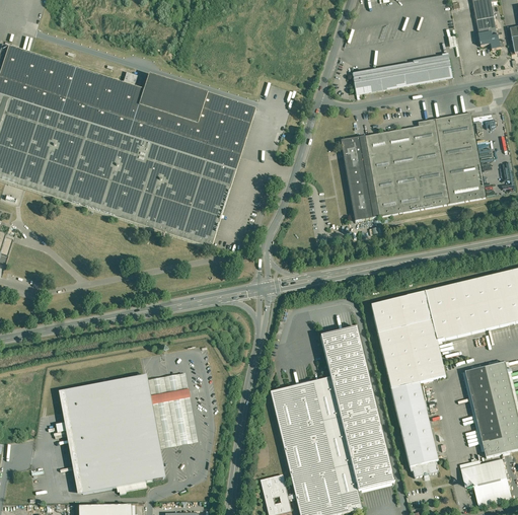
[(491,0),(472,3),(481,45),(491,43),(492,48),(501,46),(503,46),(502,40),(499,41),(498,32),(497,32),(491,0)]
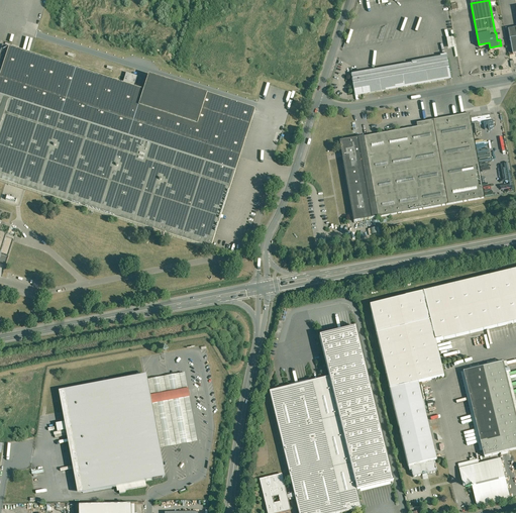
[(142,87),(8,44),(3,42),(0,53),(0,178),(210,245),(254,106),(147,72),(142,87)]
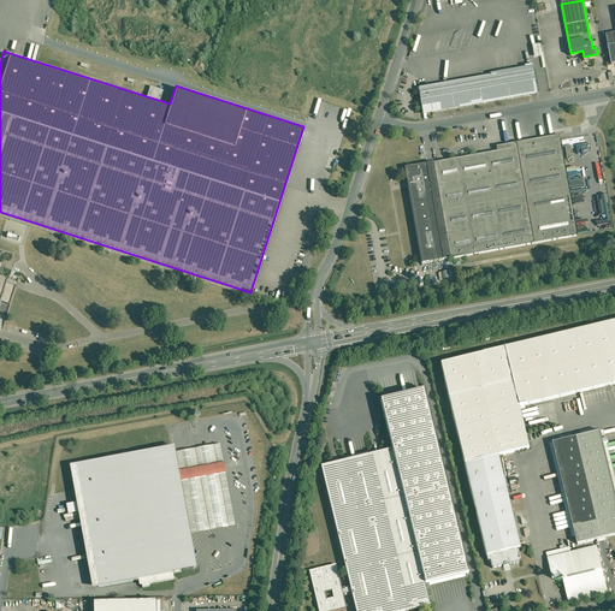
[(533,65),(418,85),(421,110),(537,89),(533,65)]
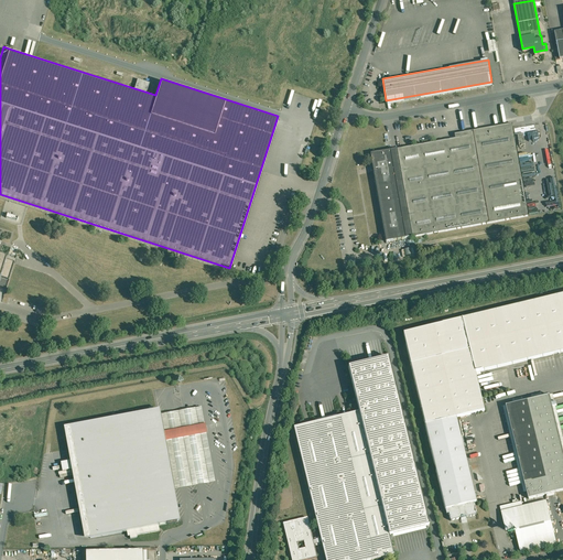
[(513,125),(370,151),(386,238),(529,212),(513,125)]
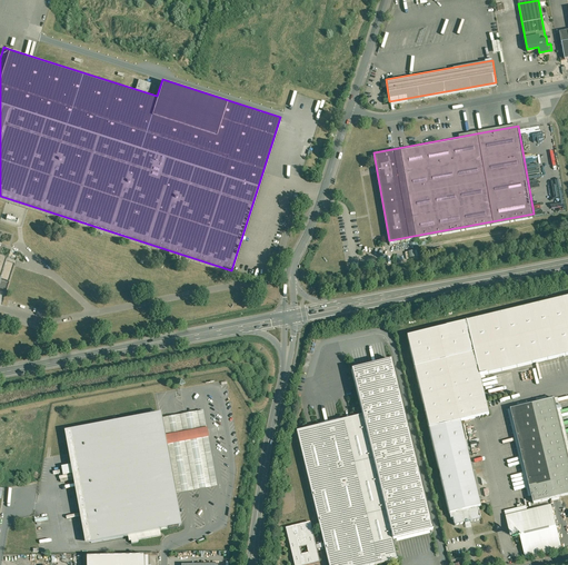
[(0,231),(0,284),(6,286),(13,261),(0,256),(0,231)]
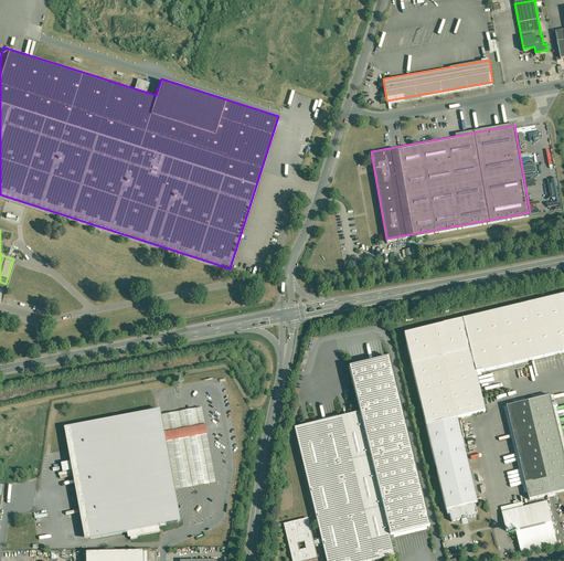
[(563,292),(464,316),(476,370),(563,348),(563,292)]
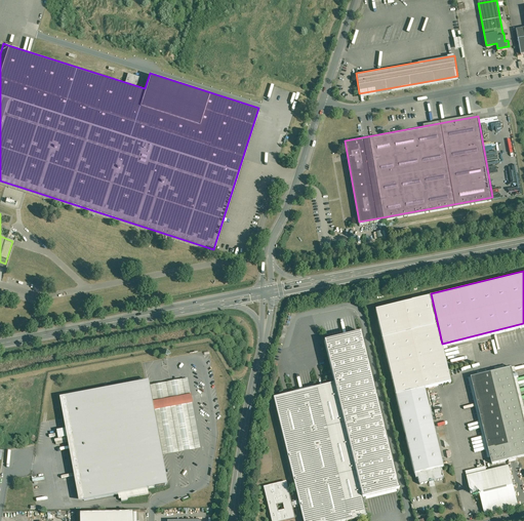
[(431,293),(374,307),(413,471),(439,465),(442,464),(424,386),(450,378),(442,344),(431,293)]
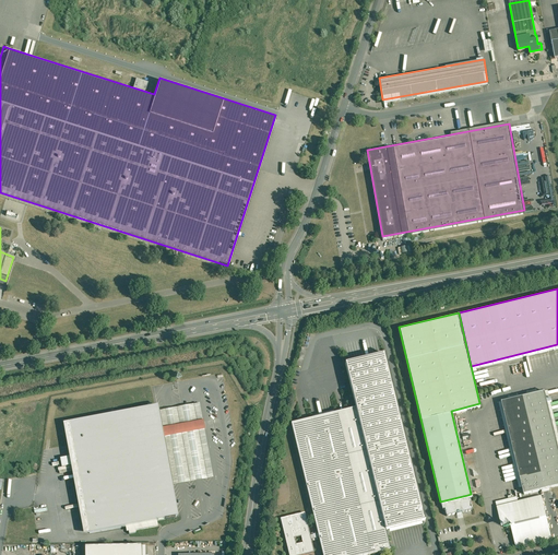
[(384,350),(344,359),(355,404),(384,527),(424,517),(384,350)]
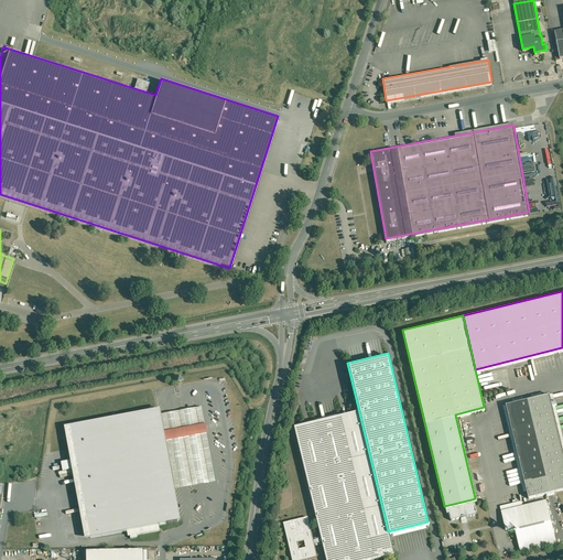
[(549,391),(506,402),(528,495),(562,486),(562,435),(555,402),(556,402),(555,399),(551,399),(549,391)]
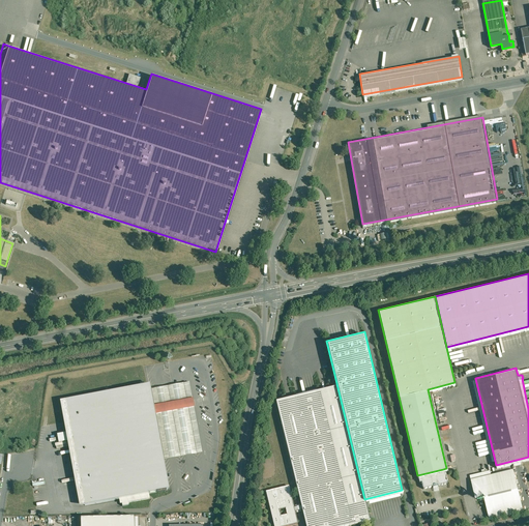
[(188,379),(150,385),(164,457),(201,449),(188,379)]
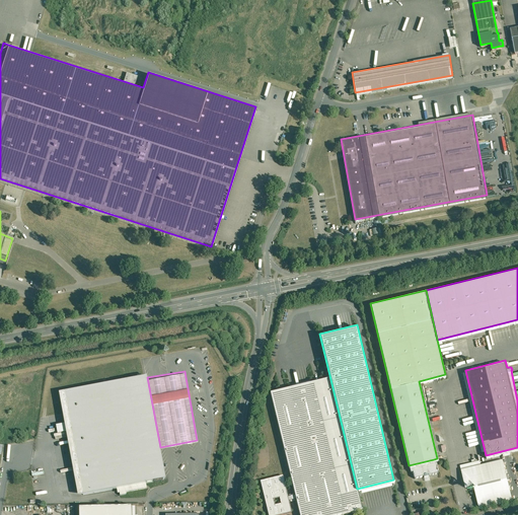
[(143,373),(63,388),(77,466),(80,479),(77,480),(79,486),(81,485),(82,491),(118,485),(141,481),(162,476),(143,373)]
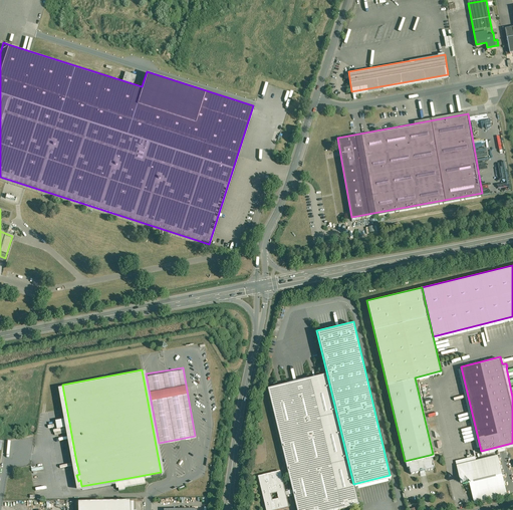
[(326,371),(267,386),(296,509),(321,509),(358,501),(353,484),(326,371)]
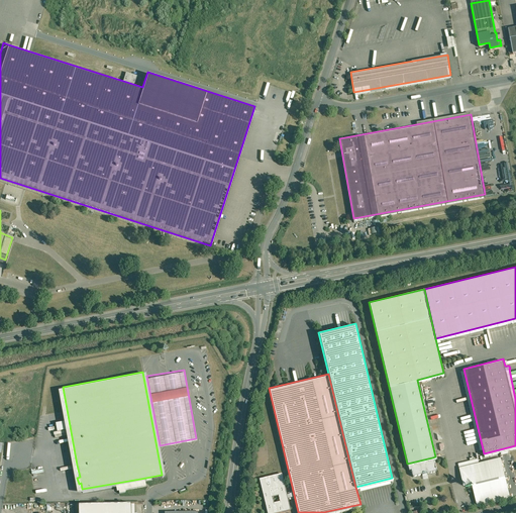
[(67,418),(56,420),(57,427),(68,425),(67,418)]
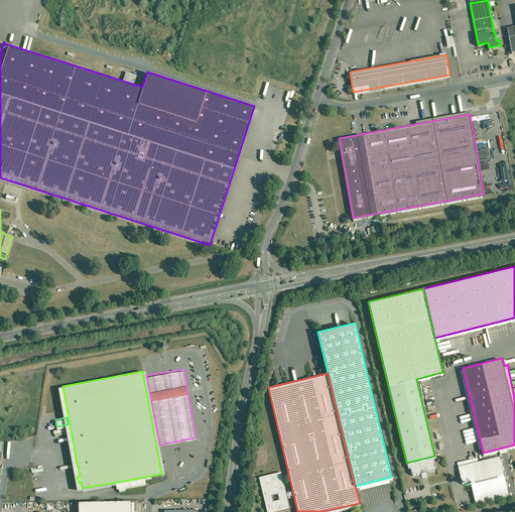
[(498,456),(457,465),(461,482),(469,481),(474,503),(508,495),(498,456)]
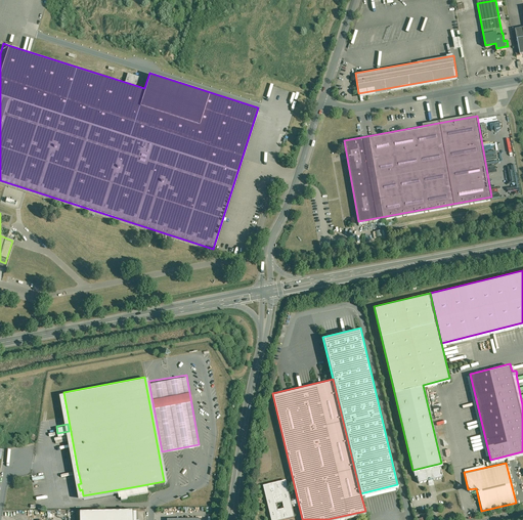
[(438,464),(412,470),(413,474),(416,474),(418,480),(427,478),(427,479),(432,478),(432,477),(441,474),(438,464)]
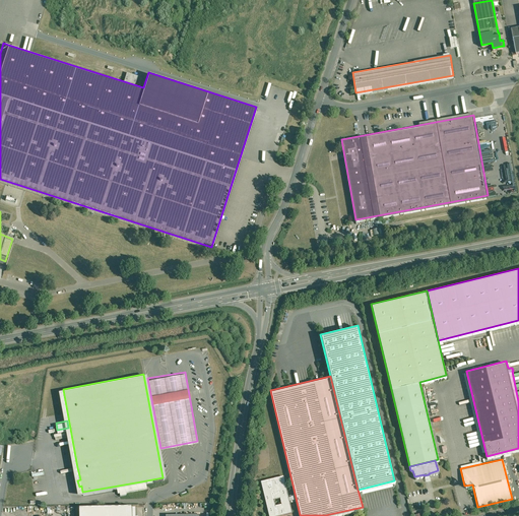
[(282,473),(260,478),(269,515),(292,510),(282,473)]
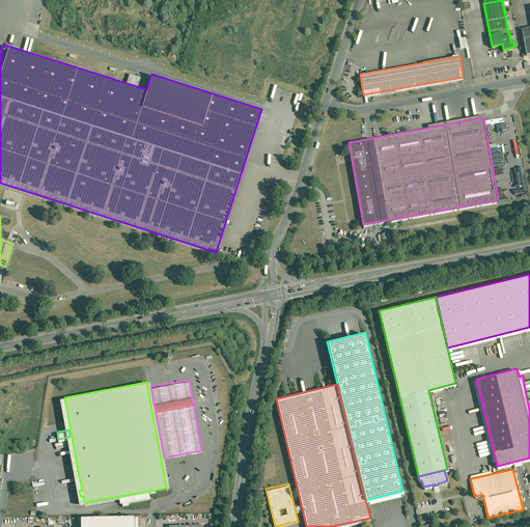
[(144,492),(120,496),(121,503),(129,502),(128,500),(145,496),(144,492)]
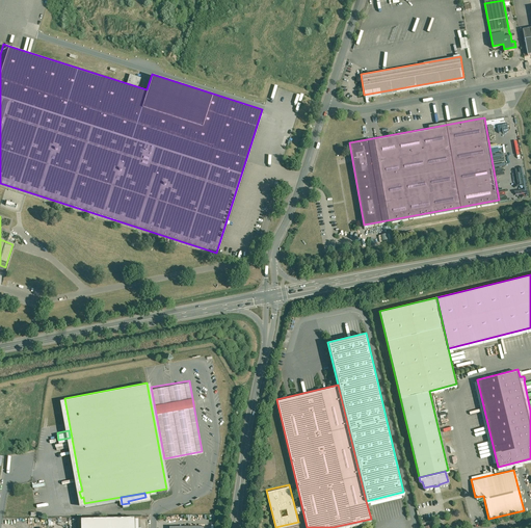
[(134,527),(134,516),(77,517),(77,527),(134,527)]
